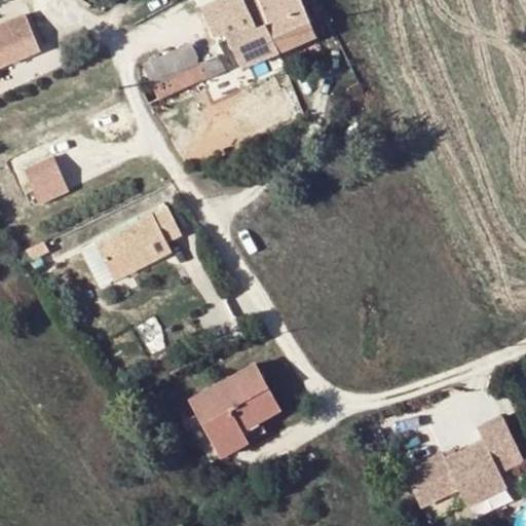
[(243,0),(246,3),(255,26),(263,23),(275,51),(313,36),(299,0),(243,0)]
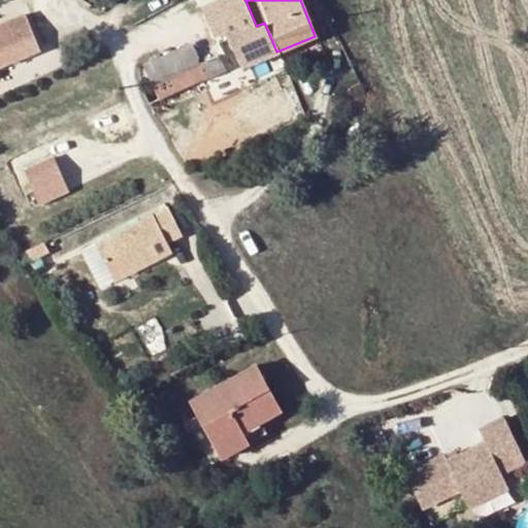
[(238,67),(276,52),(264,23),(256,26),(246,3),(217,14),(218,15),(211,19),(218,35),(225,33),(238,67)]
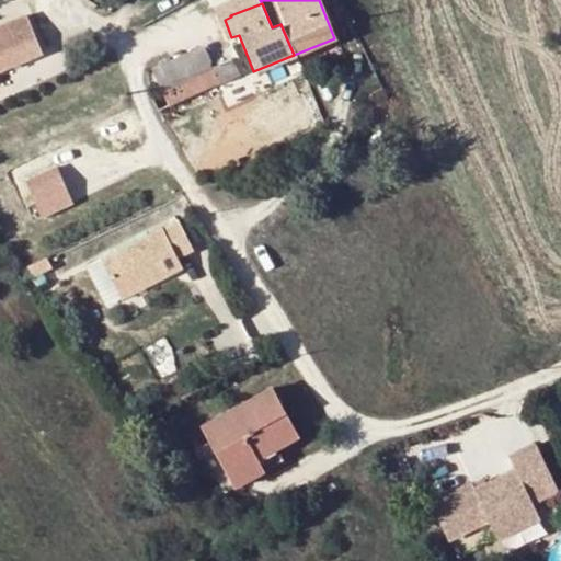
[(0,71),(44,54),(27,15),(0,26),(0,71)]
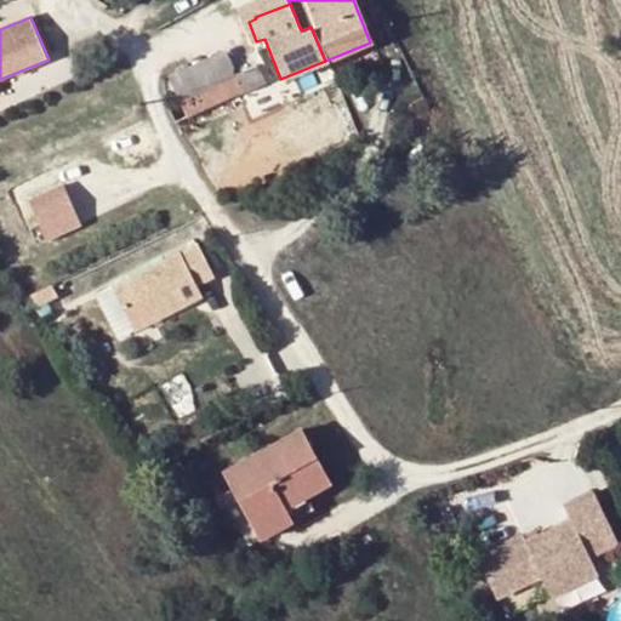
[(178,101),(234,74),(226,56),(171,81),(178,101)]
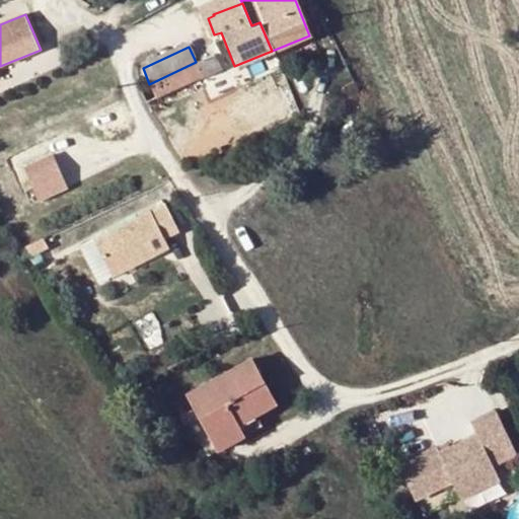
[(213,54),(196,62),(149,84),(155,97),(219,69),(213,54)]
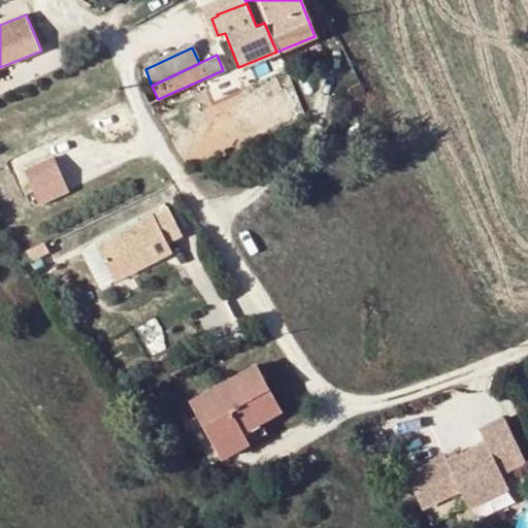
[(54,158),(25,171),(39,204),(68,191),(54,158)]
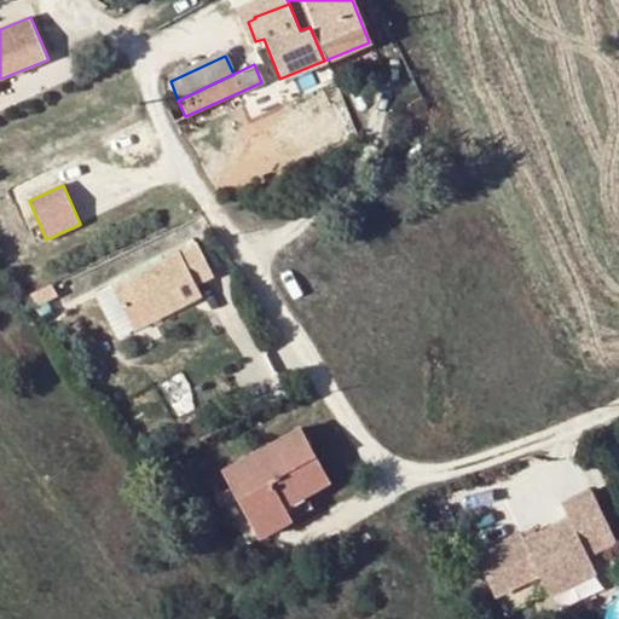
[(208,264),(197,243),(119,283),(136,314),(196,284),(190,273),(208,264)]
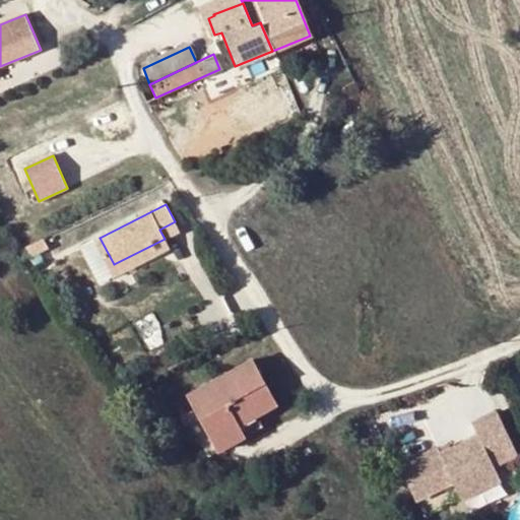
[(100,238),(85,245),(99,271),(114,264),(100,238)]
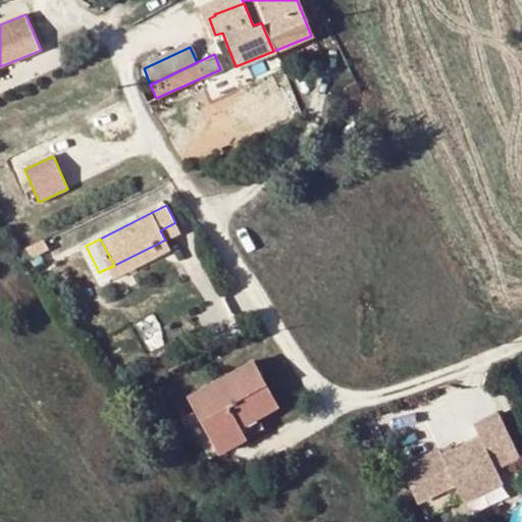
[(238,428),(255,420),(275,408),(251,362),(187,398),(197,418),(217,454),(243,440),(243,438),(238,428)]
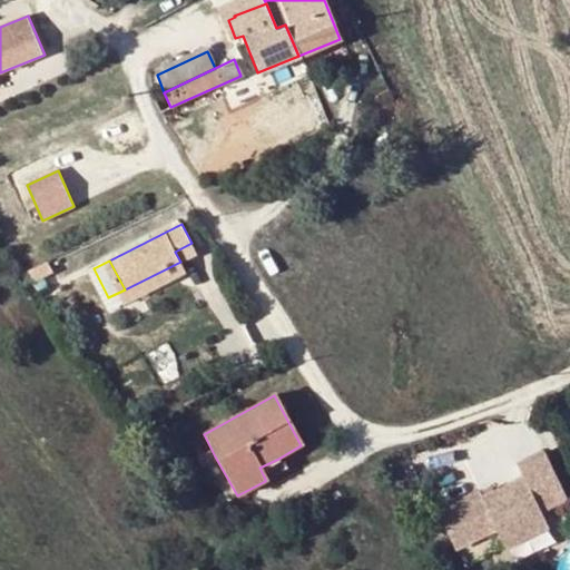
[(480,490),(436,510),(455,550),(497,530),(505,549),(550,527),(542,511),(568,499),(544,450),(517,463),(523,477),(494,491),(483,495),(480,490)]
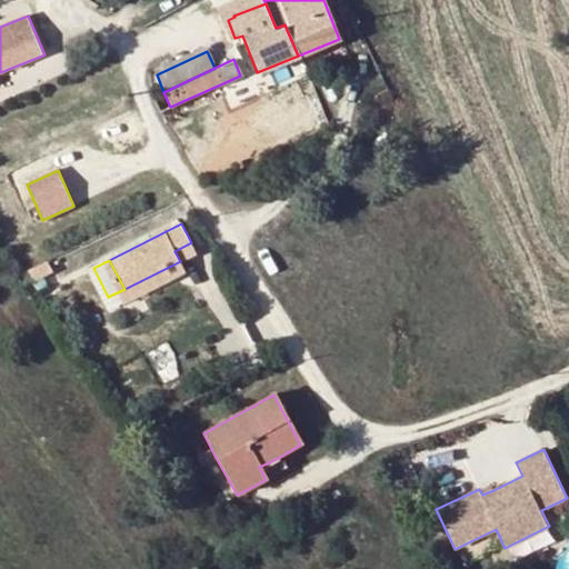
[(237,495),(215,456),(206,461),(228,500),(237,495)]
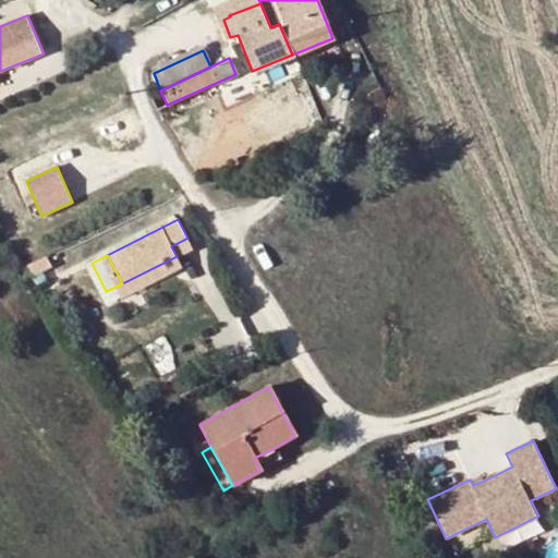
[(278,458),(273,449),(254,458),(259,469),(278,458)]
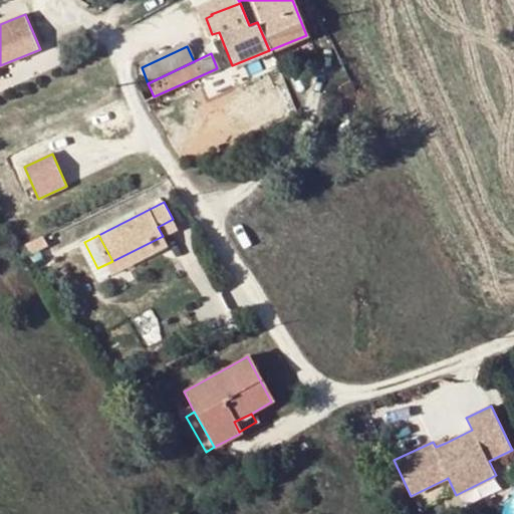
[(444,437),(433,442),(436,447),(446,443),(444,437)]
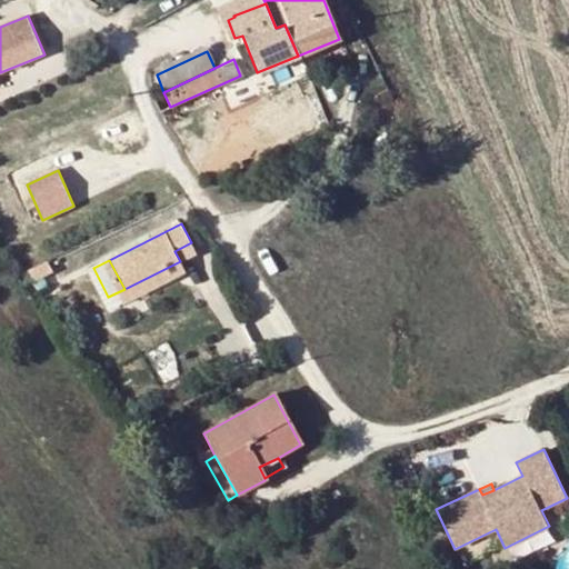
All buildings are outlined.
